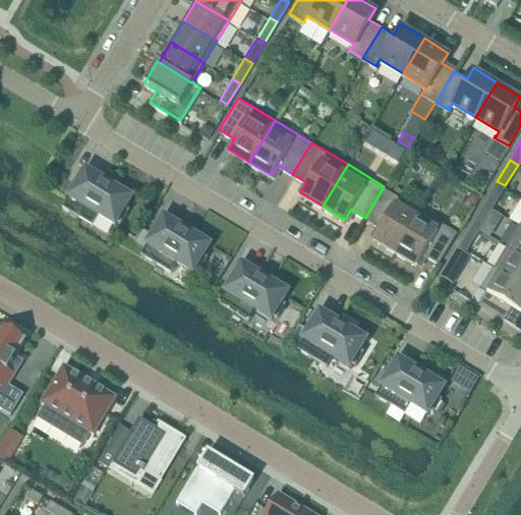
[(102,176),(85,166),(62,205),(92,222),(99,212),(115,222),(117,218),(121,221),(129,207),(125,205),(131,193),(114,183),(117,179),(104,171),(102,176)]
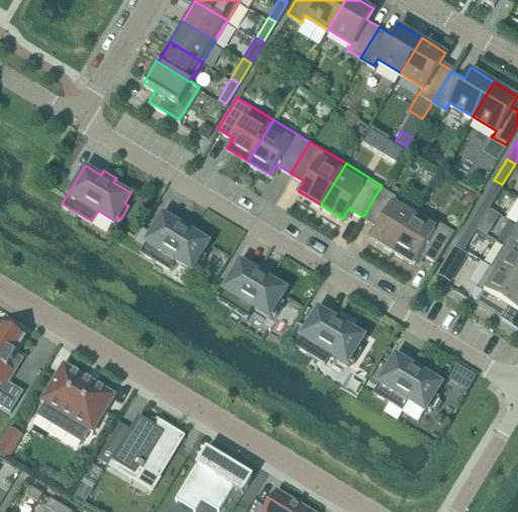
[(490,205),(502,184),(494,180),(482,200),(490,205)]
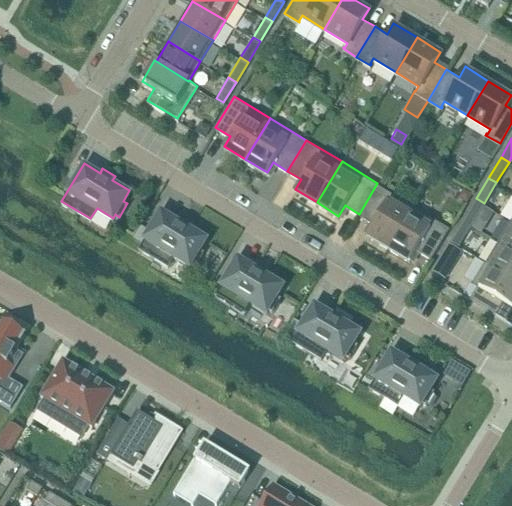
[(388,246),(413,205),(377,183),(359,214),(373,222),(367,233),(388,246)]
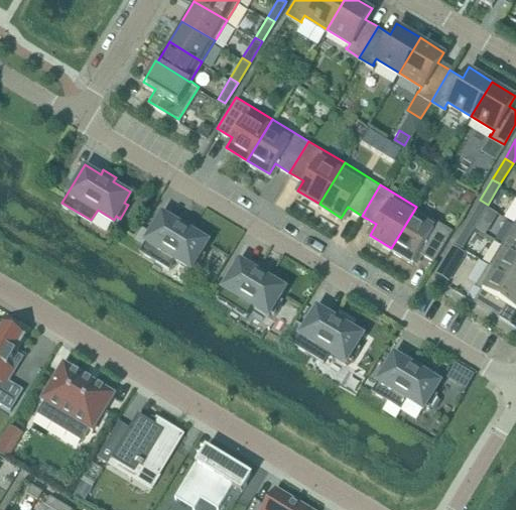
[(475,225),(488,205),(480,200),(467,221),(475,225)]
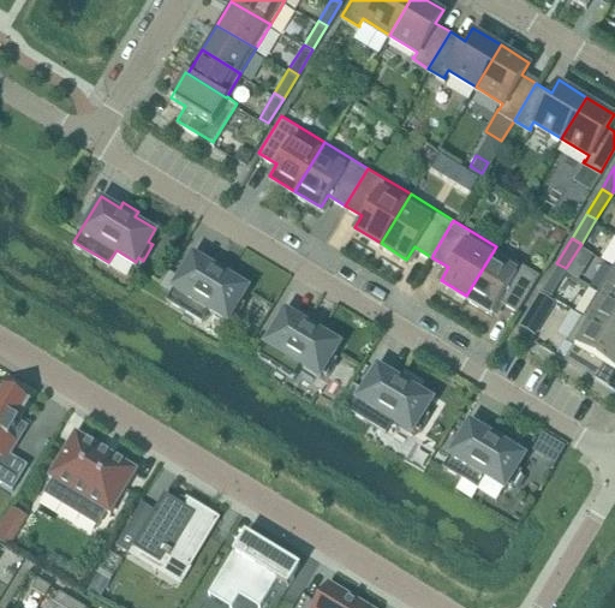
[(518,309),(539,273),(496,246),(466,296),(493,311),(500,298),(518,309)]
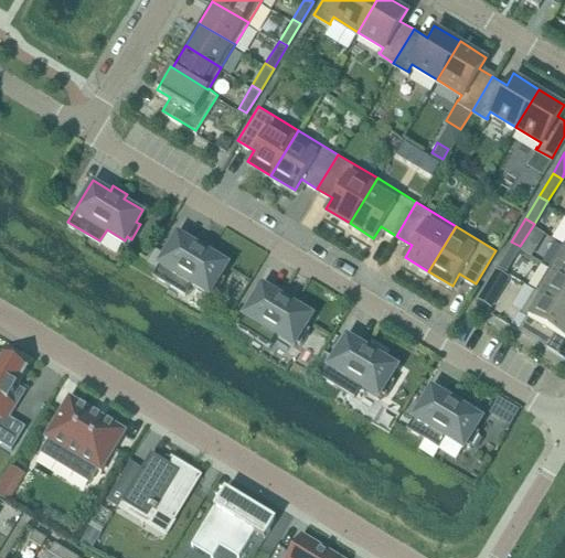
[(194,242),(178,232),(152,272),(184,292),(192,281),(209,291),(212,288),(216,290),(225,276),(221,272),(227,261),(209,250),(211,246),(198,237),(194,242)]
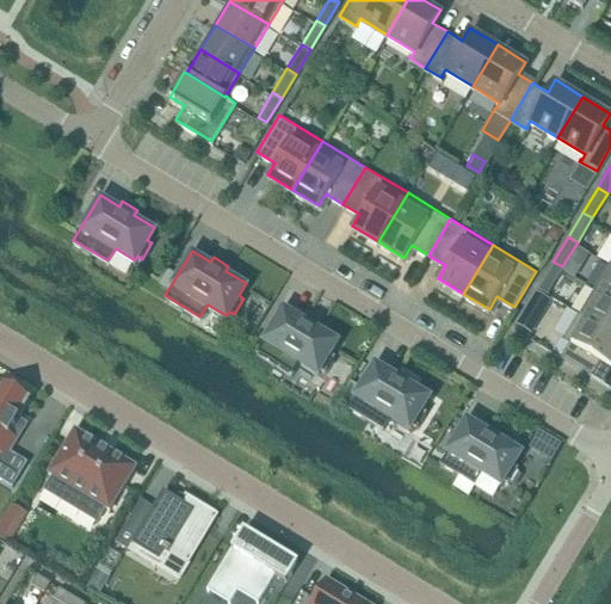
[(548,291),(562,266),(553,262),(538,285),(548,291)]
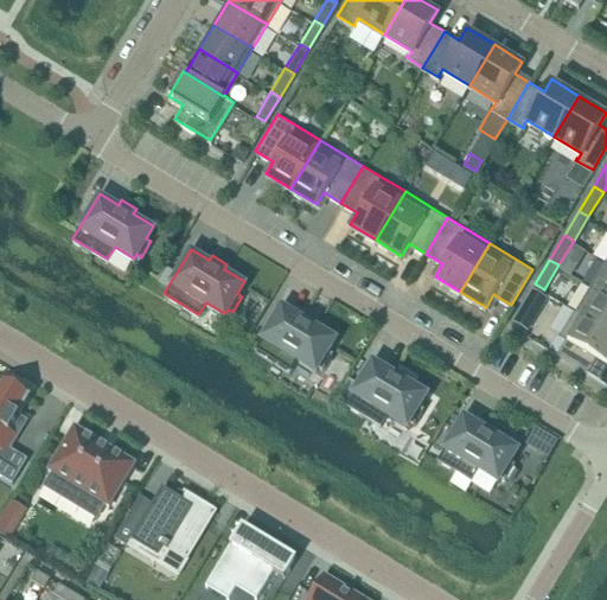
[(606,293),(606,260),(605,260),(589,283),(606,293)]
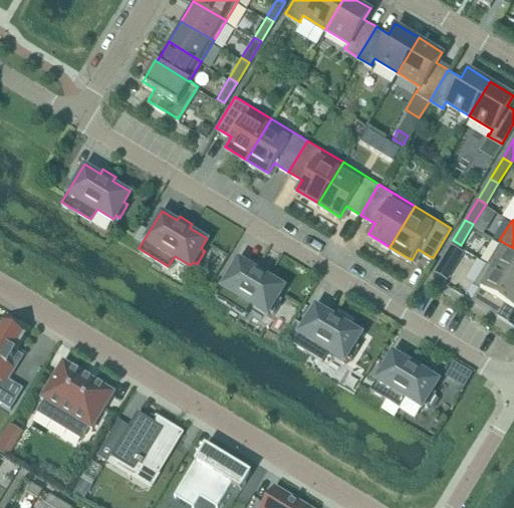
[(513,276),(513,248),(499,240),(487,261),(513,276)]
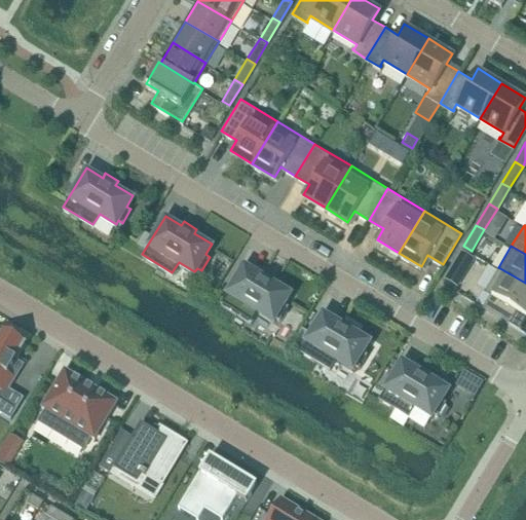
[(461,249),(455,259),(467,266),(474,256),(461,249)]
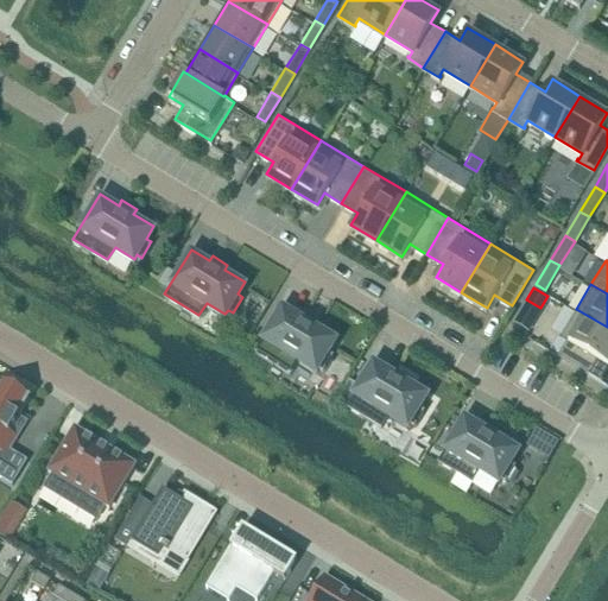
[(301,316),(283,304),(255,349),(290,369),(297,358),(316,369),(320,365),(324,368),(334,352),(329,349),(336,337),(316,324),(318,320),(304,310),(301,316)]
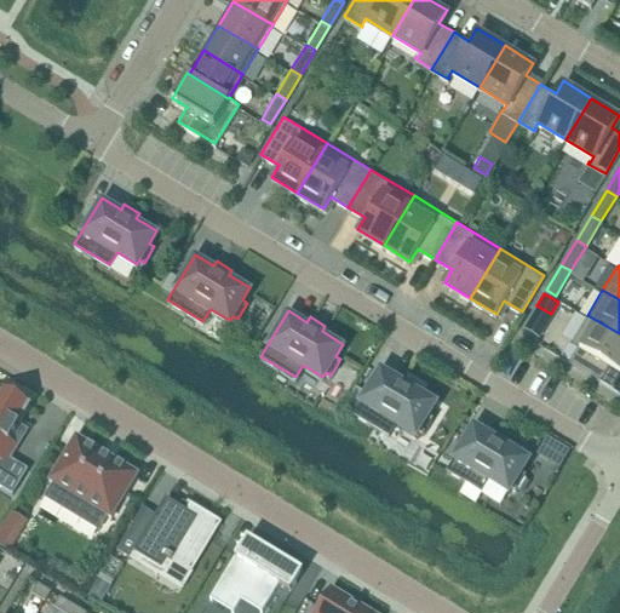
[(619,368),(619,333),(587,315),(572,341),(579,344),(570,359),(601,377),(609,362),(619,368)]
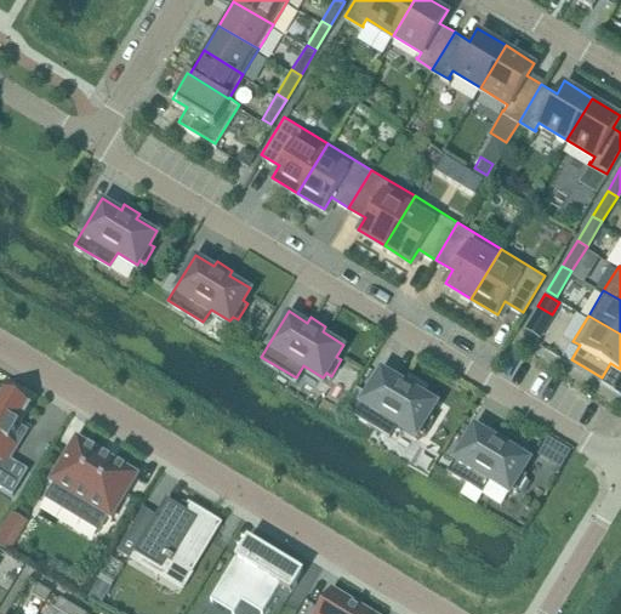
[(400,379),(381,367),(353,413),(389,435),(397,421),(416,433),(419,428),(425,432),(434,416),(429,413),(437,401),(415,388),(419,384),(404,374),(400,379)]
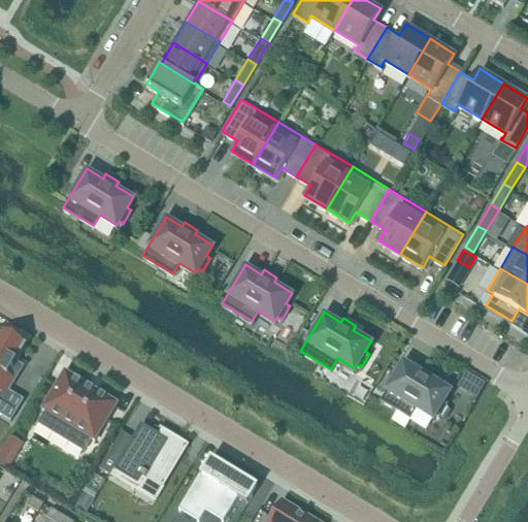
[(25,341),(0,325),(0,411),(10,417),(23,396),(7,386),(14,374),(9,371),(17,359),(14,358),(25,341)]
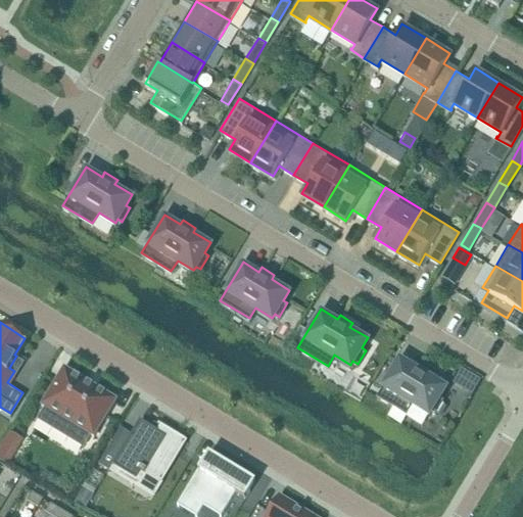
[(416,367),(399,357),(376,395),(406,413),(413,403),(429,413),(431,409),(435,411),(443,397),(439,395),(445,384),(428,374),(431,370),(419,362),(416,367)]
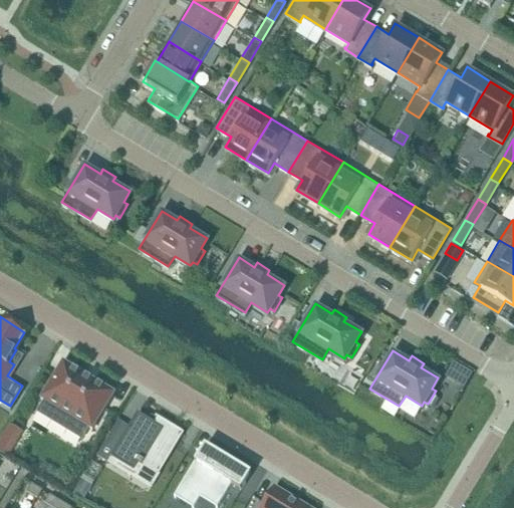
[(41,395),(45,397),(38,409),(53,418),(60,406),(92,426),(114,389),(63,357),(41,395)]
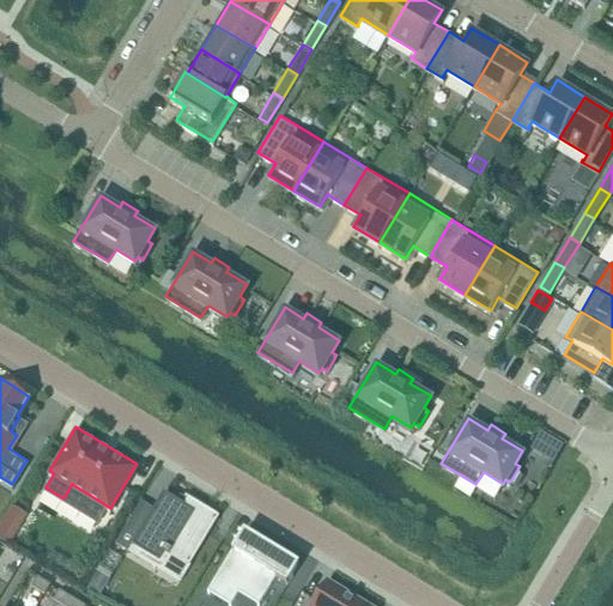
[(127,522),(116,539),(129,547),(133,541),(159,557),(164,549),(169,551),(170,549),(190,561),(219,511),(189,494),(184,501),(177,496),(164,489),(155,504),(139,529),(127,522)]
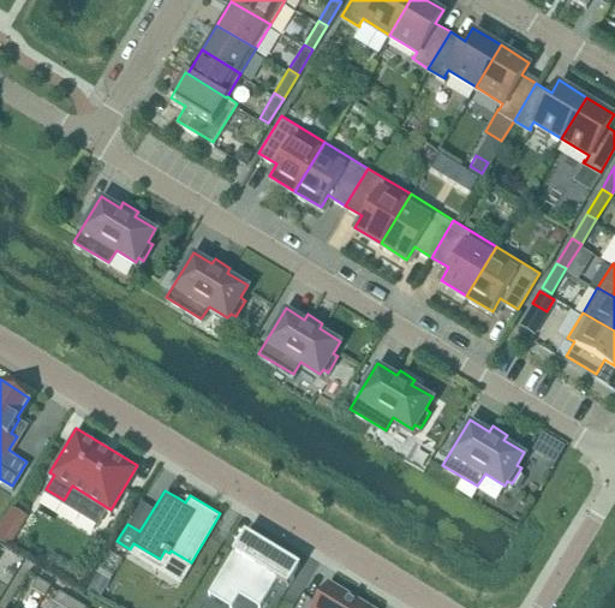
[(12,505),(0,523),(0,536),(7,542),(25,513),(12,505)]
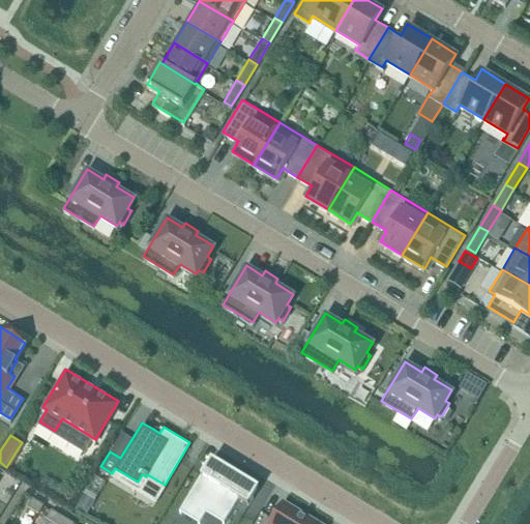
[(206,465),(180,508),(181,510),(185,502),(202,514),(199,520),(200,521),(210,502),(227,513),(223,519),(224,520),(239,496),(248,502),(259,485),(225,464),(211,456),(206,465)]
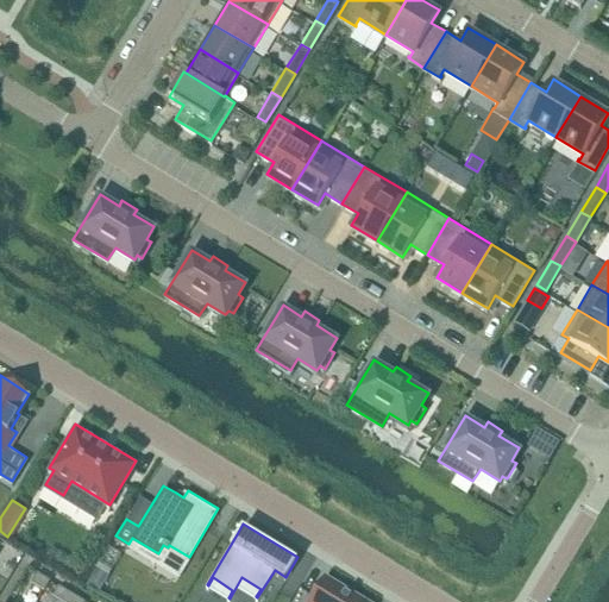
[(44,587),(50,576),(37,569),(31,579),(44,587)]
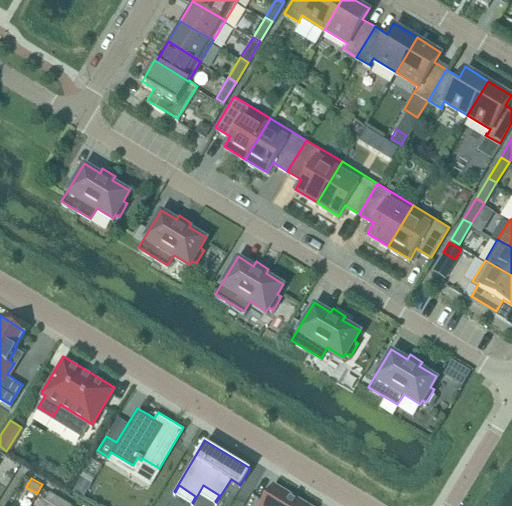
[(311,505),(273,482),(258,505),(311,505)]
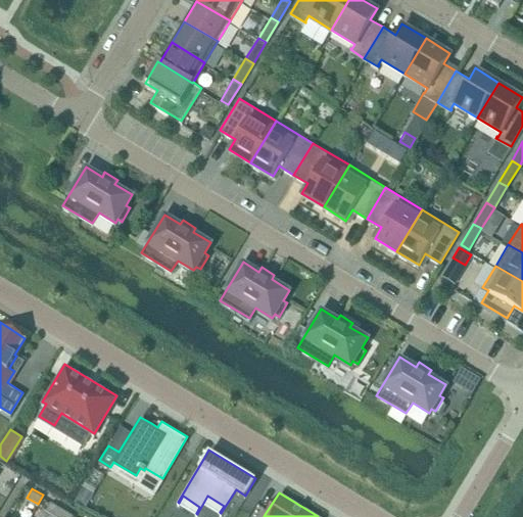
[(57,515),(62,507),(51,500),(46,509),(57,515)]
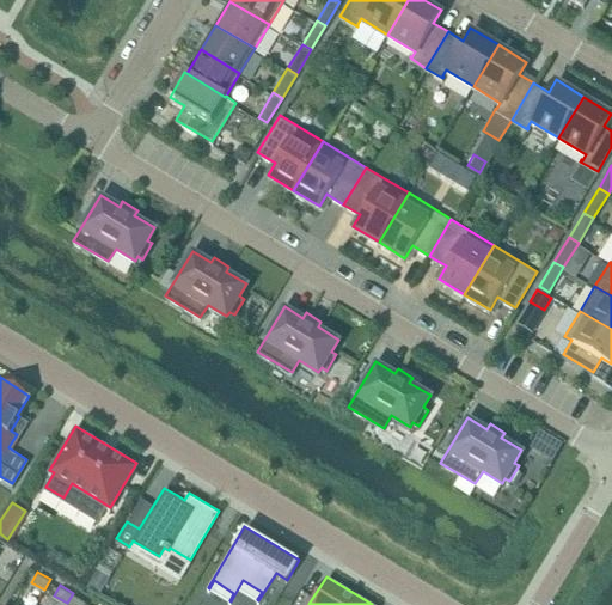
[(69,604),(84,604),(86,602),(73,593),(67,603),(69,604)]
